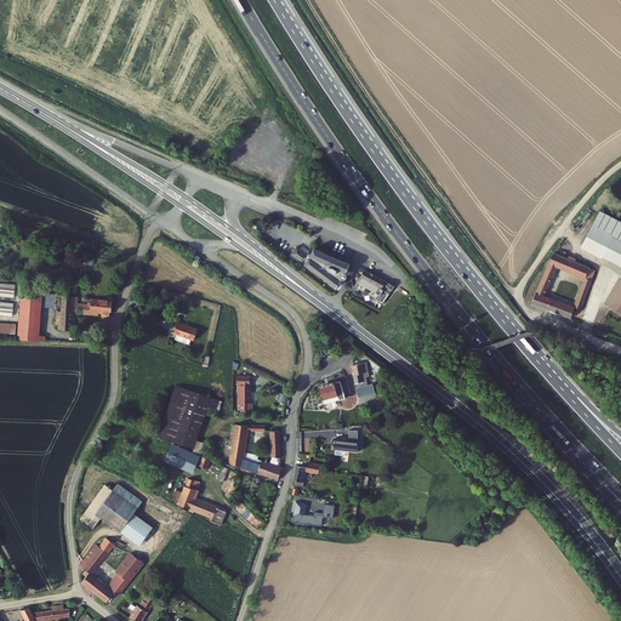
[(592,227),(620,241),(620,222),(600,212),(592,227)]
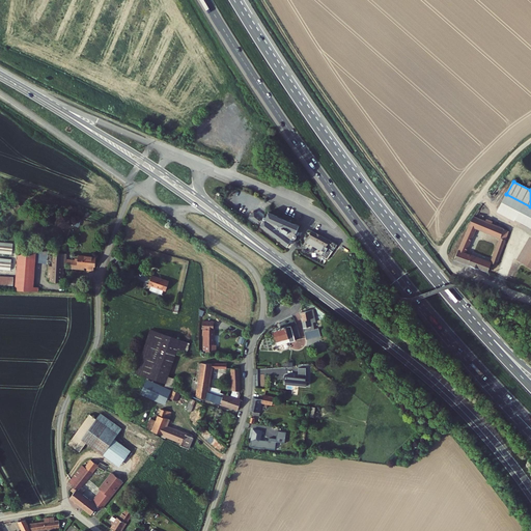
[(530,206),(506,194),(503,201),(530,217),(530,206)]
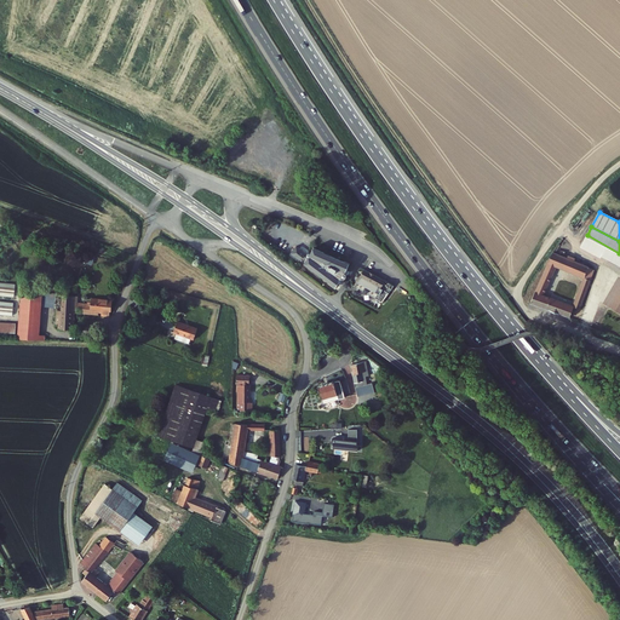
[(619,253),(587,235),(581,246),(619,265),(619,253)]
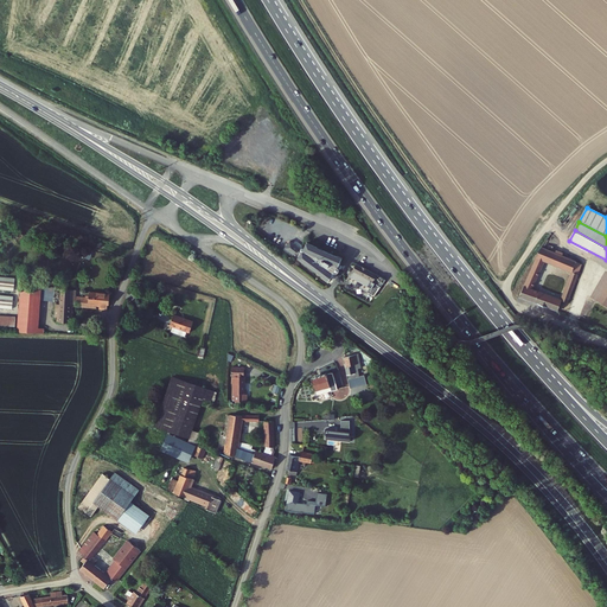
[(553,235),(550,234),(542,246),(522,298),(558,311),(564,299),(561,298),(534,288),(545,260),(574,270),(577,261),(564,256),(557,253),(547,248),(553,235)]
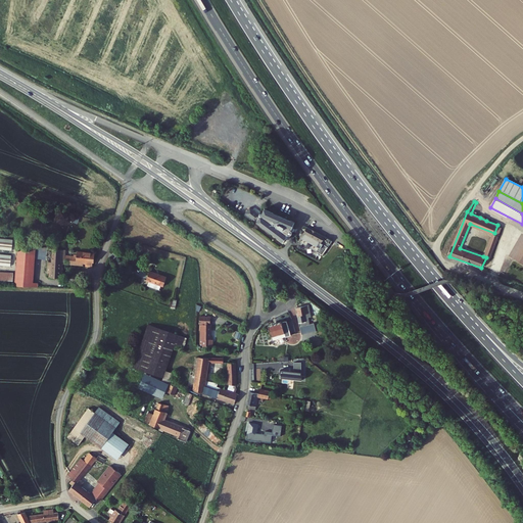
[(485,208),(476,202),(471,214),(480,218),(485,208)]
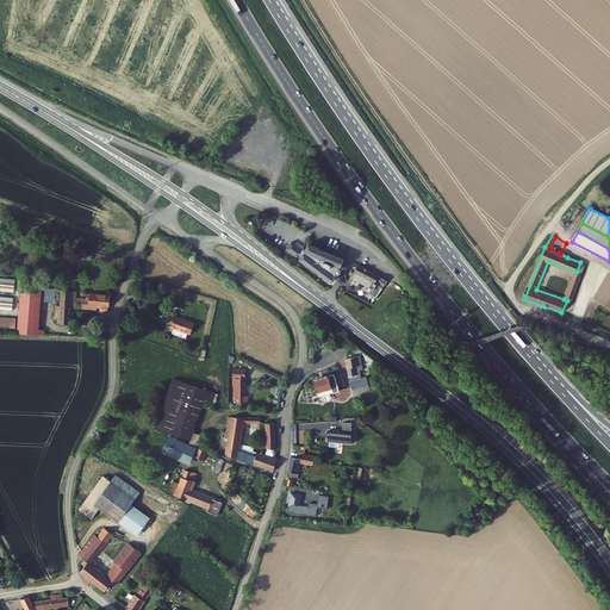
[(284,249),(317,274),(327,254),(306,244),(304,250),(303,249),(302,249),(302,250),(300,250),(300,251),(300,253),(302,254),(300,255),(297,253),(299,249),(290,242),(284,249)]
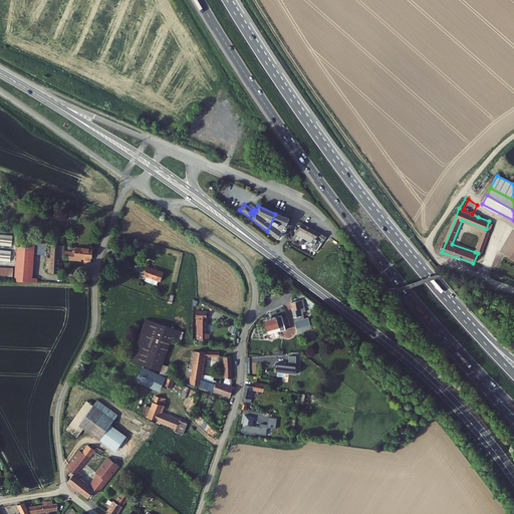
[(491,215),(481,211),(478,217),(489,221),(491,215)]
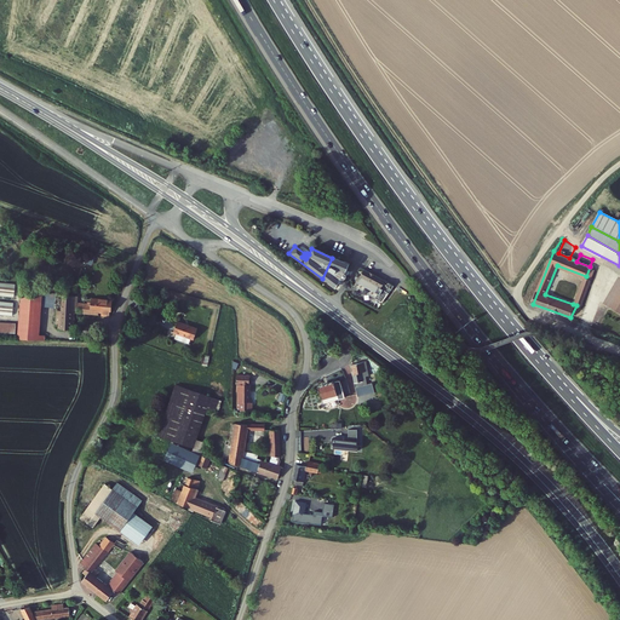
[(343,274),(348,264),(332,258),(322,279),(331,285),(333,286),(340,277),(342,279),(343,279),(343,277),(344,277),(344,276),(344,275),(343,274)]
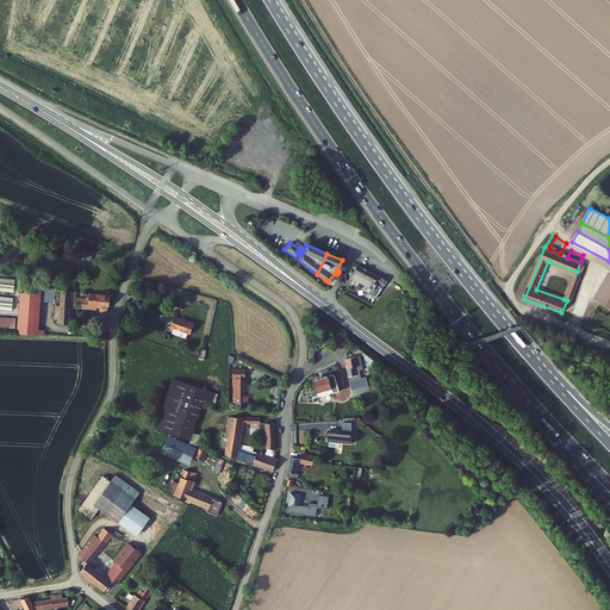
[(387,281),(358,265),(354,273),(355,274),(350,284),(374,297),(381,290),(387,281)]
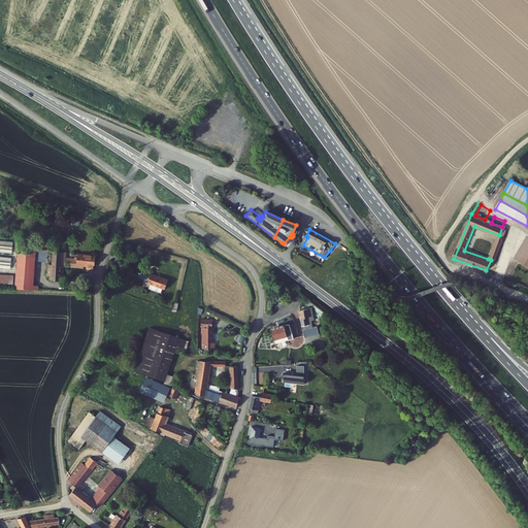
[(505,238),(499,235),(488,259),(491,260),(495,262),(503,242),(505,238)]
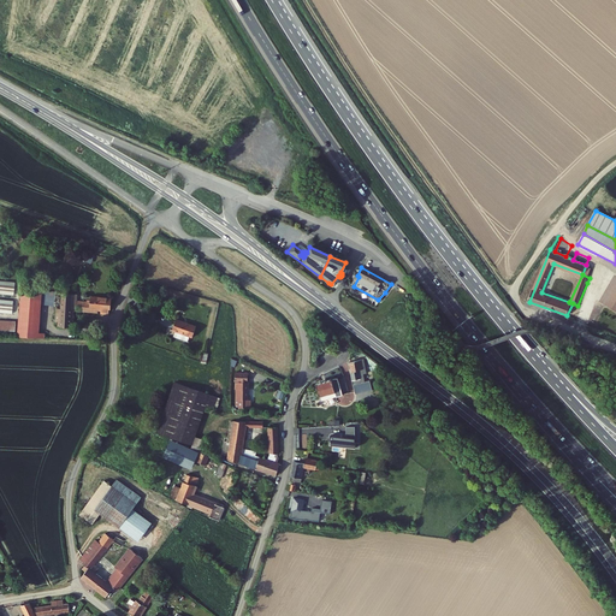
[(41,292),(19,290),(17,338),(39,338),(39,337),(39,332),(40,303),(41,292)]
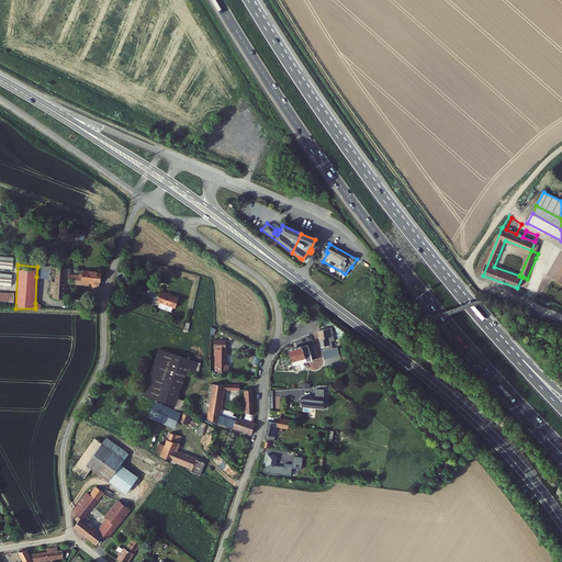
[(37,267),(36,277),(55,278),(55,283),(51,283),(49,299),(62,300),(64,278),(67,279),(68,269),(37,267)]
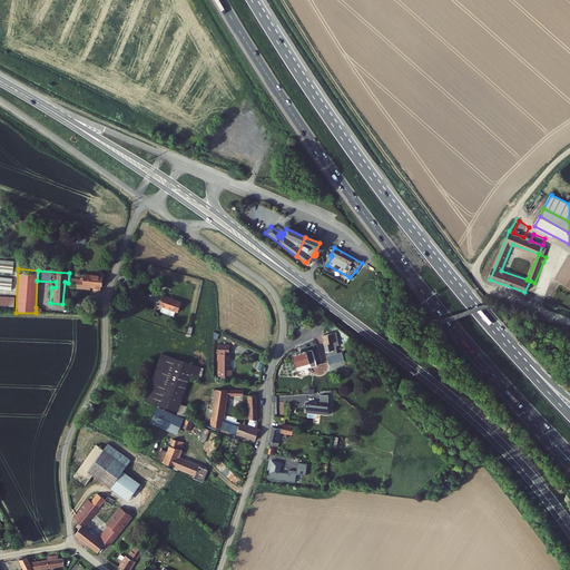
[(99,285),(100,276),(82,275),(81,274),(80,277),(78,277),(77,278),(77,279),(69,278),(69,283),(72,283),(71,287),(78,287),(78,284),(94,286),(92,290),(98,290),(98,285),(99,285)]
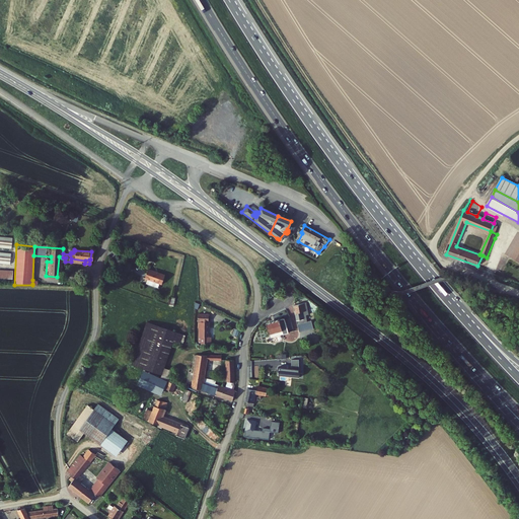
[(162,282),(165,272),(148,267),(145,277),(148,278),(147,282),(156,285),(157,281),(160,281),(162,282)]
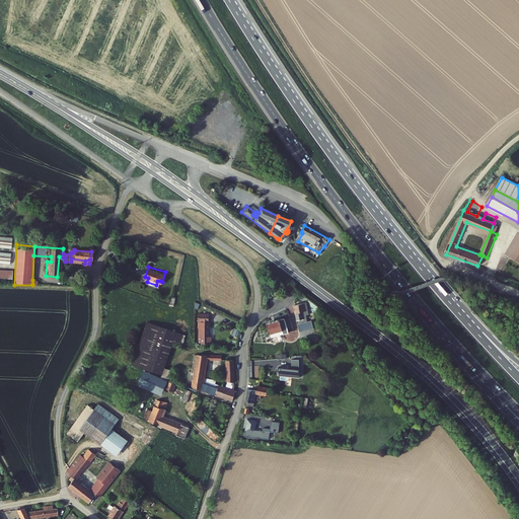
[(0,281),(12,283),(12,274),(0,273),(0,281)]
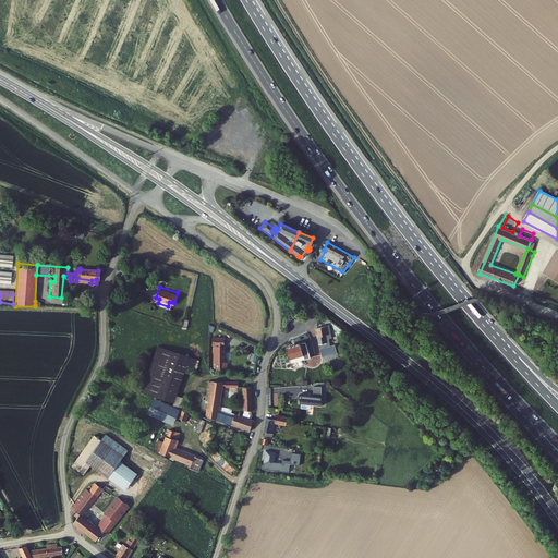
[(325,326),(315,328),(318,342),(326,341),(325,336),(327,336),(325,326)]
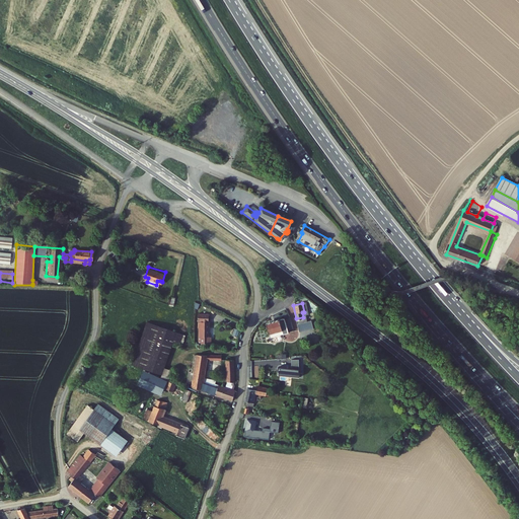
[(208,337),(208,317),(198,317),(198,321),(199,321),(199,344),(211,345),(211,339),(207,339),(207,337),(208,337)]
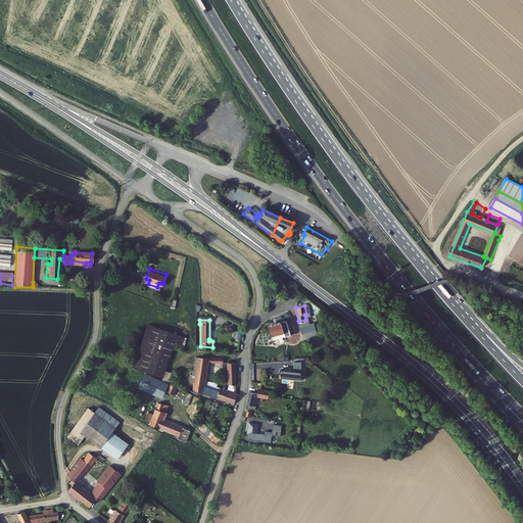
[(290,335),(286,321),(268,326),(272,340),(290,335)]
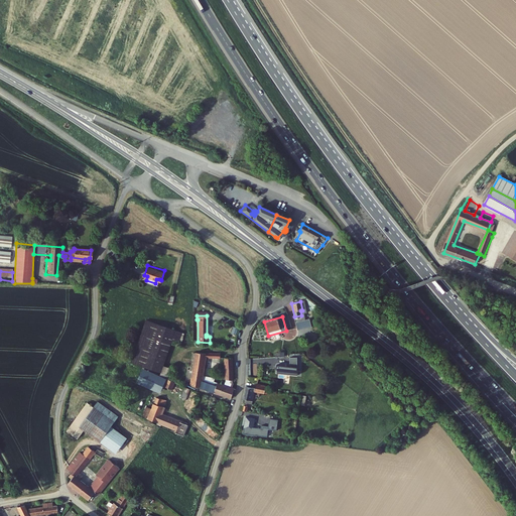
[(143,366),(155,330),(142,326),(130,362),(143,366)]
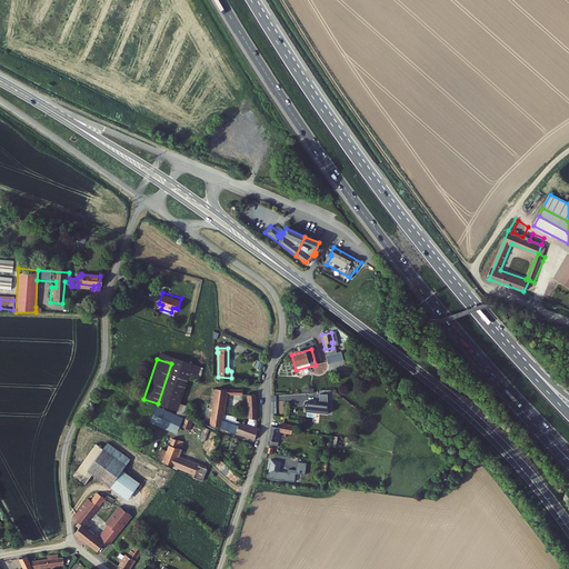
[(171,363),(158,403),(178,410),(180,401),(187,383),(189,376),(191,370),(171,363)]
